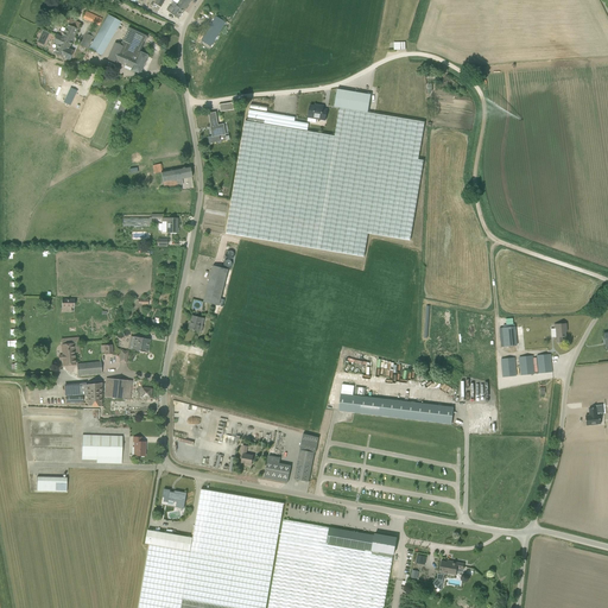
[(191,0),(181,0),(177,5),(184,11),(191,0)]
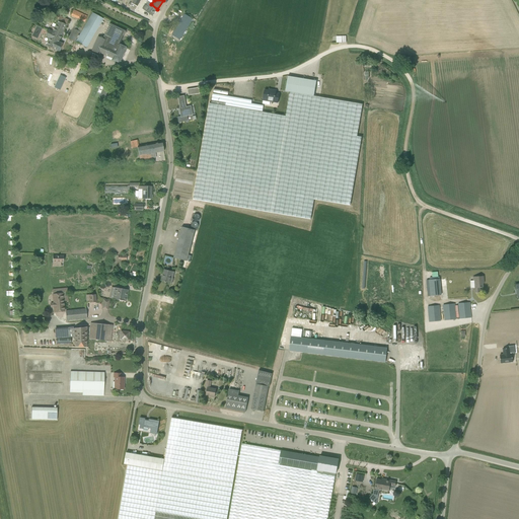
[(149,8),(146,11),(152,16),(157,9),(151,4),(148,2),(146,6),(149,8)]
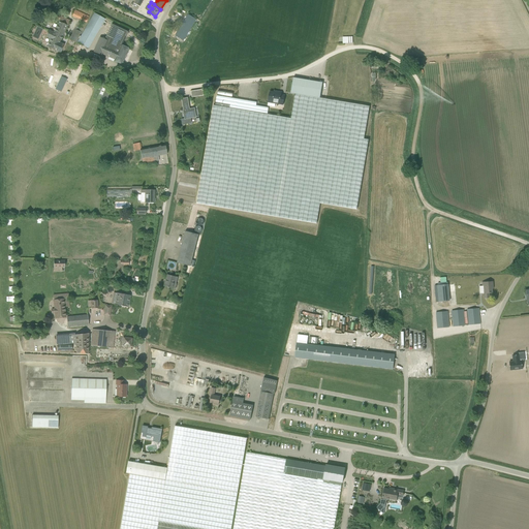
[(74,10),(72,16),(74,17),(80,19),(85,22),(87,23),(89,17),(74,10)]
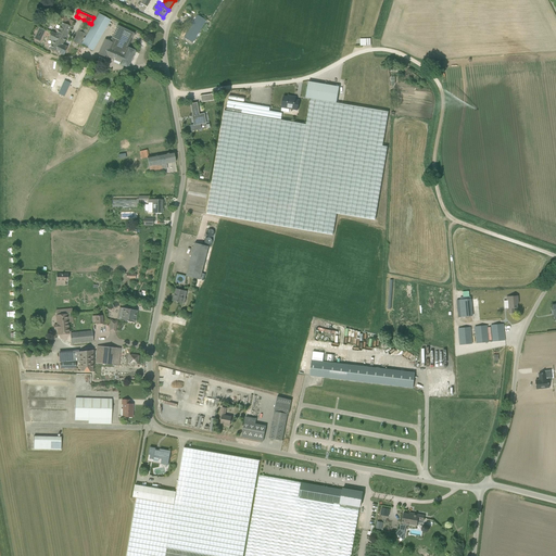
[(92,51),(111,20),(99,13),(81,45),(92,51)]
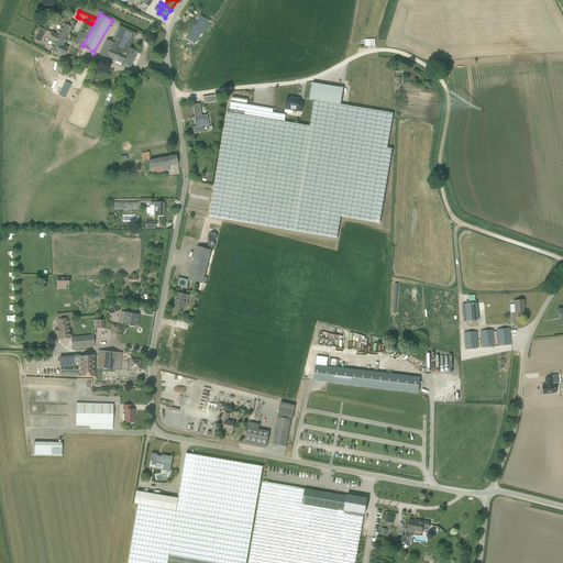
[(61,19),(64,20),(61,28),(57,35),(56,37),(65,42),(72,28),(75,23),(68,20),(65,18),(61,15),(59,20),(61,19)]
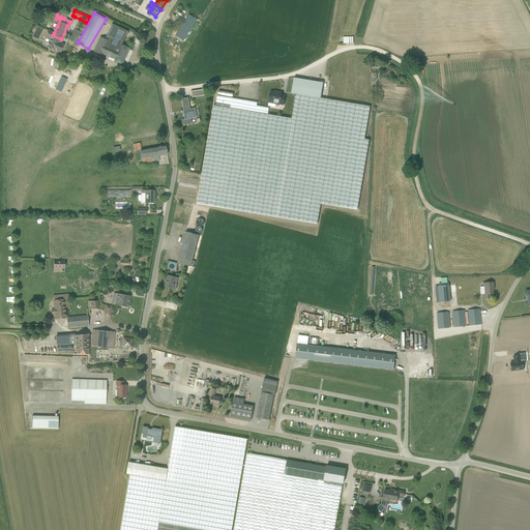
[(183,41),(197,20),(188,15),(175,36),(183,41)]
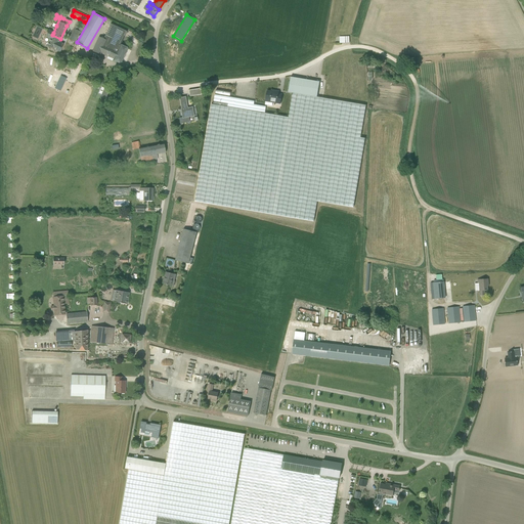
[(80,32),(74,29),(69,40),(75,42),(80,32)]
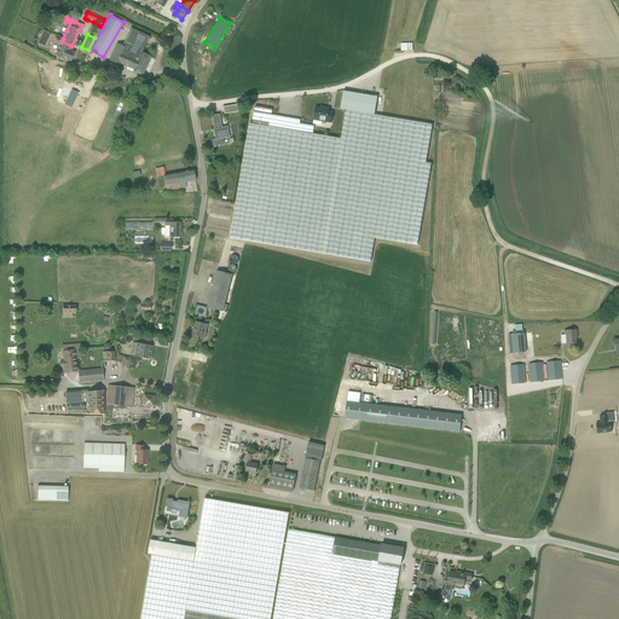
[(70,50),(71,46),(62,41),(63,39),(57,36),(53,44),(59,46),(57,51),(55,55),(70,62),(75,53),(70,50)]
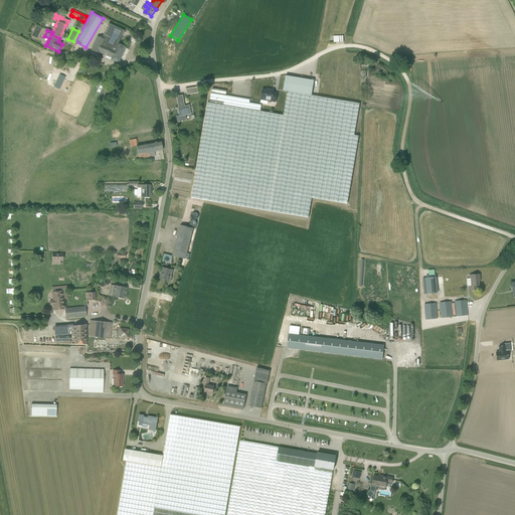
[(106,40),(98,36),(91,50),(100,54),(100,53),(112,58),(111,59),(119,63),(126,47),(118,44),(116,49),(104,44),(106,40)]
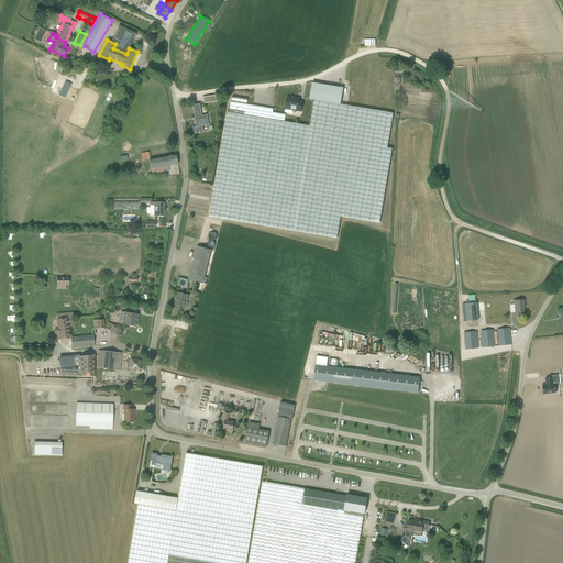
[(284,123),(285,121),(286,114),(273,112),(274,109),(231,102),(218,181),(211,217),(290,230),(337,239),(340,217),(379,223),(392,150),(387,148),(394,113),(340,105),(343,88),(312,83),(309,99),(315,100),(310,127),(284,123)]
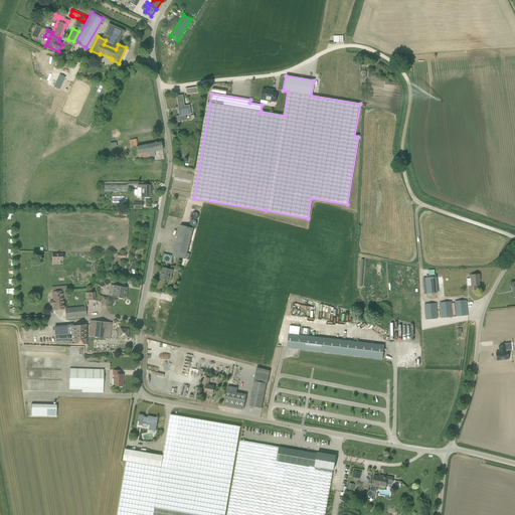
[(103,87),(99,96),(104,98),(106,92),(108,89),(103,87)]
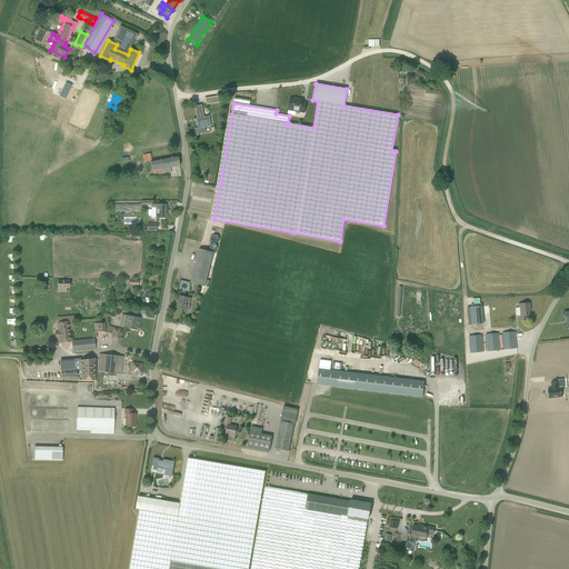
[(290,99),(288,110),(296,111),(305,113),(307,103),(302,102),(303,100),(299,99),(298,100),(290,99)]
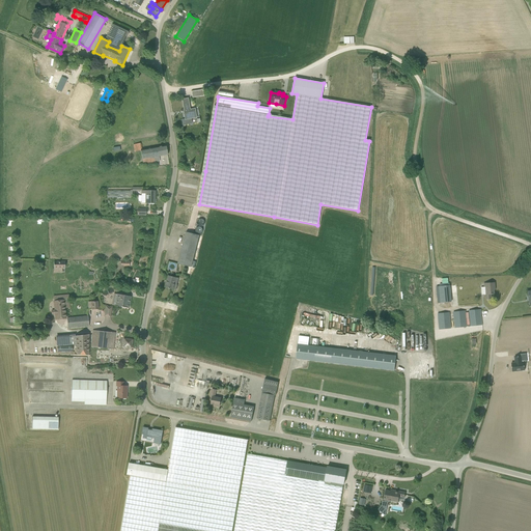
[(185,119),(196,117),(195,109),(190,110),(188,99),(183,100),(184,111),(185,111),(185,113),(185,114),(184,114),(185,119)]
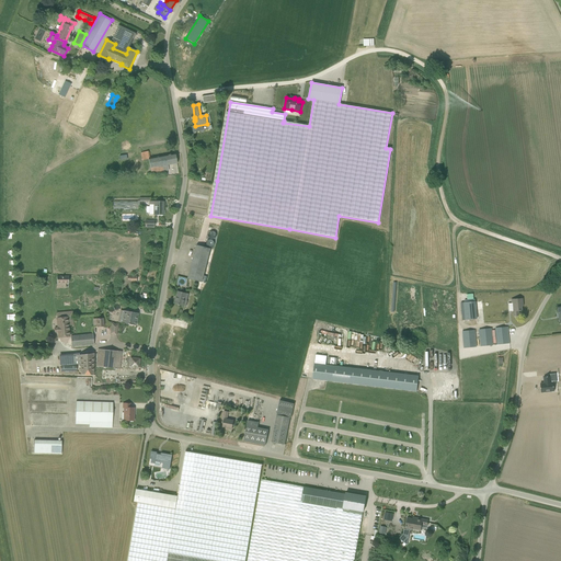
[(149,151),(140,153),(141,160),(148,160),(150,169),(151,173),(169,170),(168,165),(178,163),(175,153),(164,156),(150,159),(149,151)]
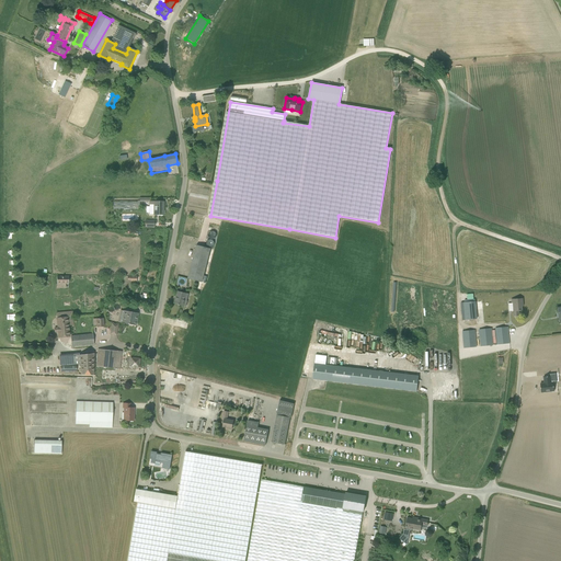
[(163,202),(155,202),(150,202),(150,198),(139,198),(139,203),(149,203),(149,205),(149,215),(163,215),(163,202)]
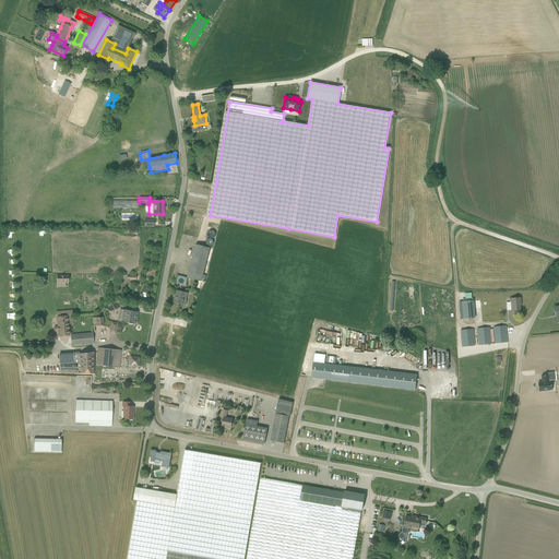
[(186,300),(188,294),(177,290),(176,298),(175,298),(174,302),(182,305),(186,306),(187,300),(186,300)]
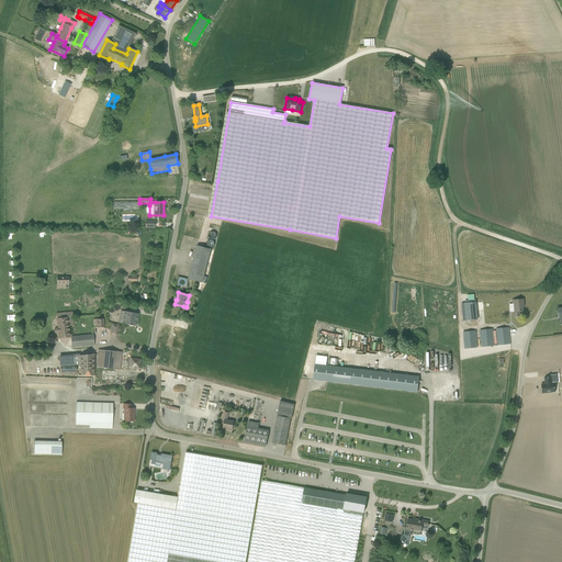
[(513,300),(513,304),(509,304),(510,312),(515,312),(515,317),(520,316),(520,312),(524,312),(523,304),(524,304),(524,300),(513,300)]
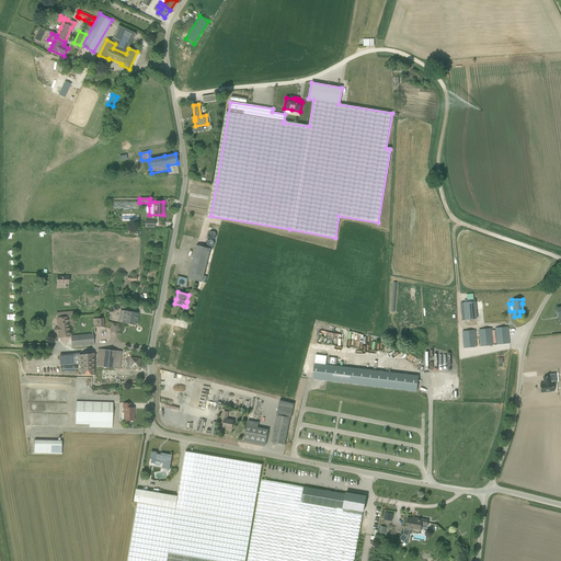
[(477,319),(476,309),(476,302),(465,302),(466,320),(472,320),(477,319)]
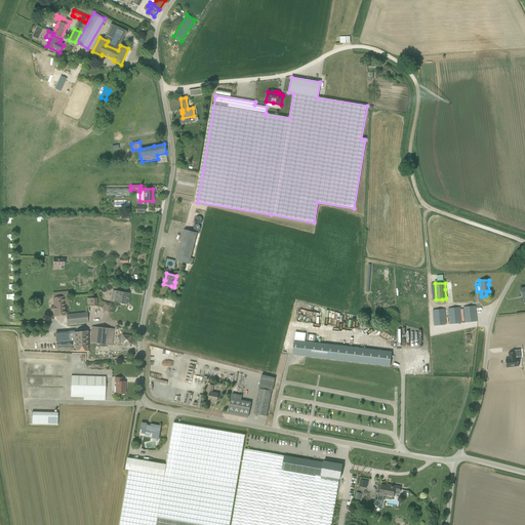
[(66,316),(65,298),(69,298),(69,296),(68,291),(52,292),(53,297),(52,297),(53,315),(54,315),(54,316),(66,316)]
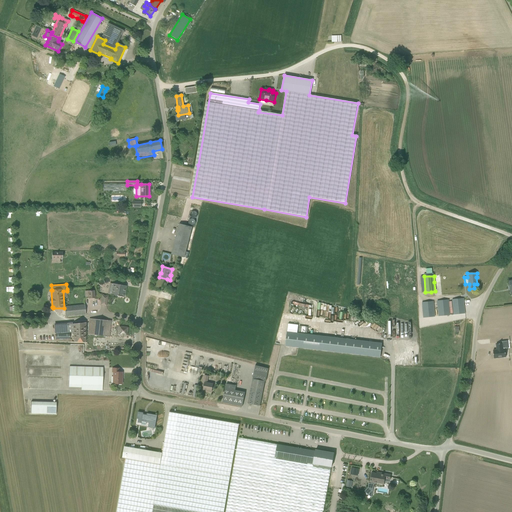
[(108,291),(107,294),(124,297),(126,286),(113,284),(112,292),(108,291)]
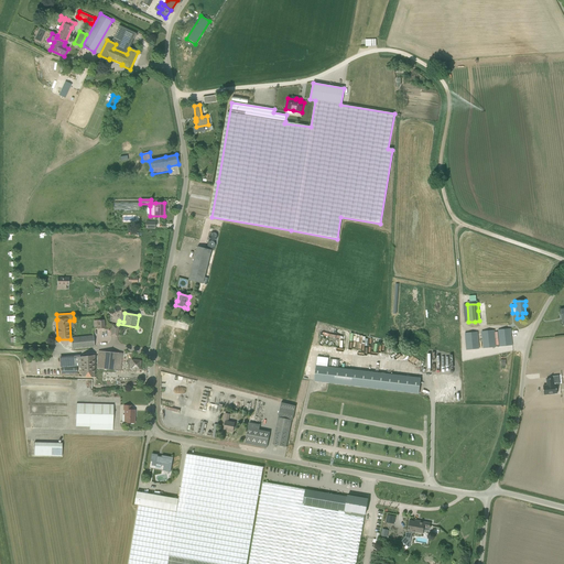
[(344,336),(340,336),(340,331),(323,328),(323,336),(344,338),(344,336)]
